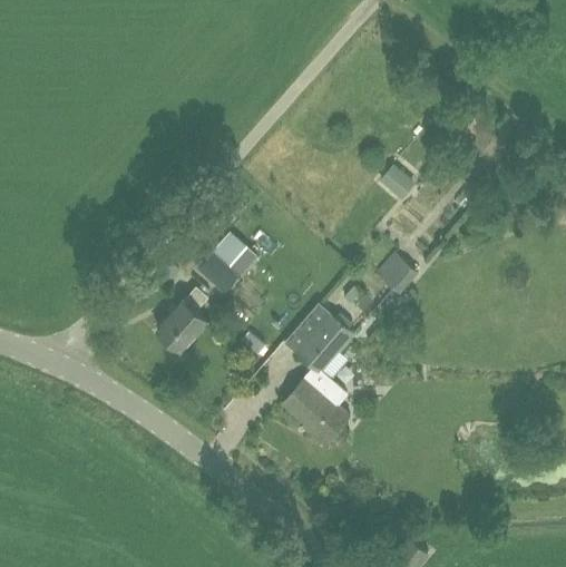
[(411,184),(389,165),(374,182),(397,201),(411,184)]
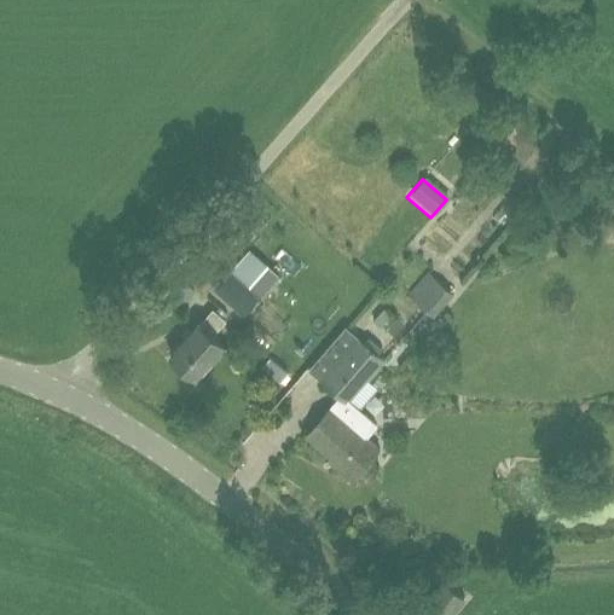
[(249,226),(256,235),(264,227),(255,220),(249,226)]
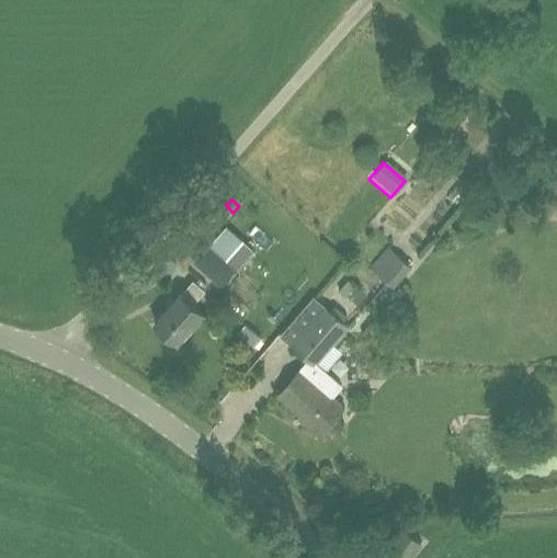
[(206,249),(192,265),(217,288),(232,273),(206,249)]
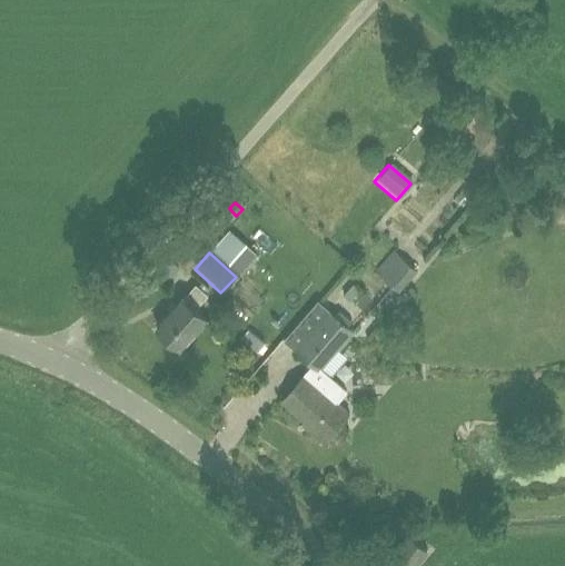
[(204,320),(192,310),(204,298),(194,288),(182,300),(180,299),(154,328),(177,349),(204,320)]
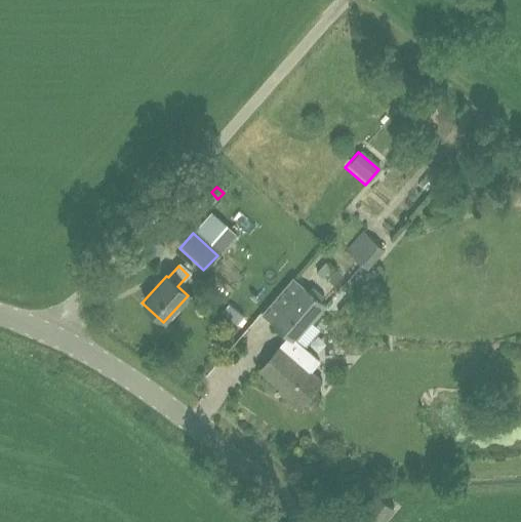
[(287,338),(293,345),(295,342),(323,309),(299,288),(270,324),(287,338)]
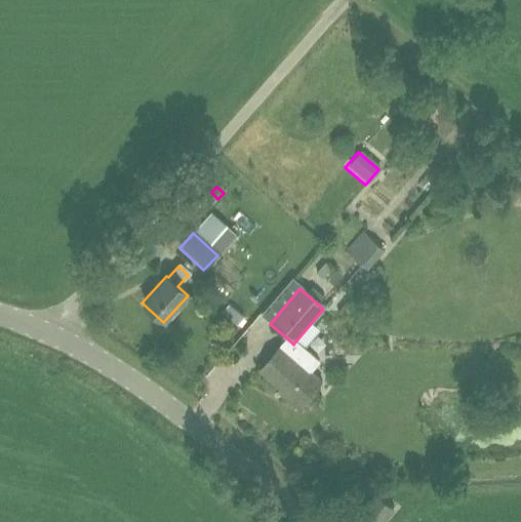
[(298,406),(318,384),(307,373),(318,360),(296,342),(295,342),(293,345),(287,338),(256,373),(280,393),(281,391),(298,406)]
